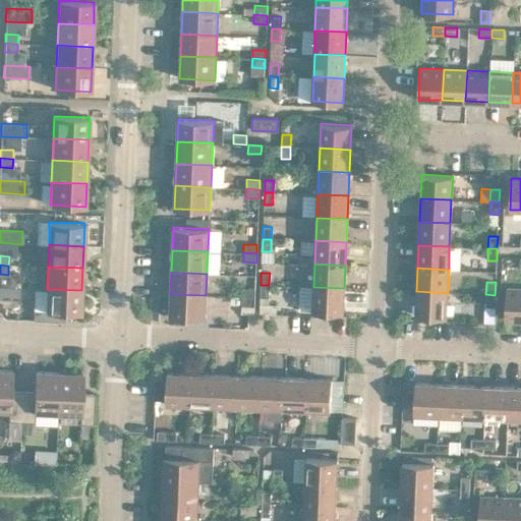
[(269,285),(261,285),(259,297),(269,297),(269,285)]
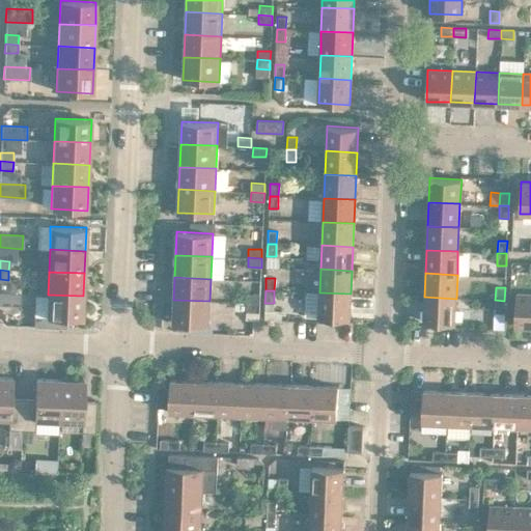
[(0,291),(0,305),(20,306),(21,294),(0,291)]
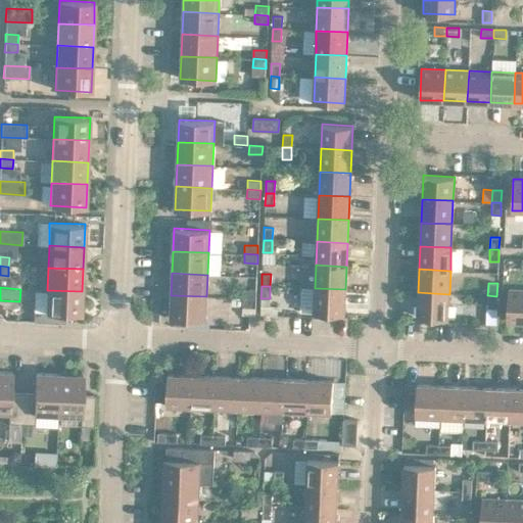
[(345,289),(315,288),(314,313),(344,314),(345,289)]
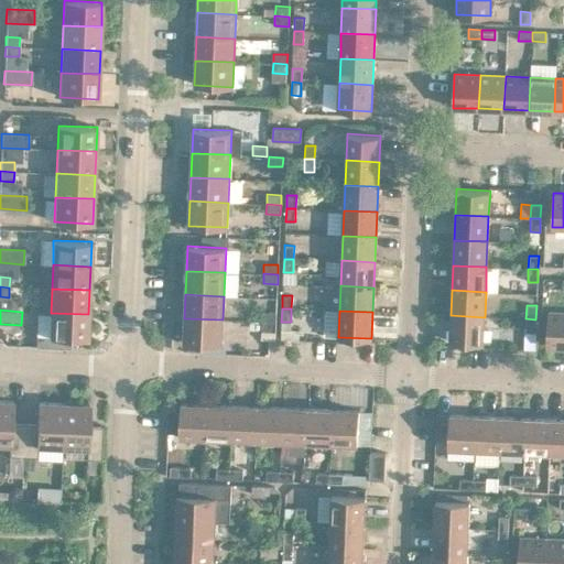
[(262,312),(261,322),(275,322),(275,312),(262,312)]
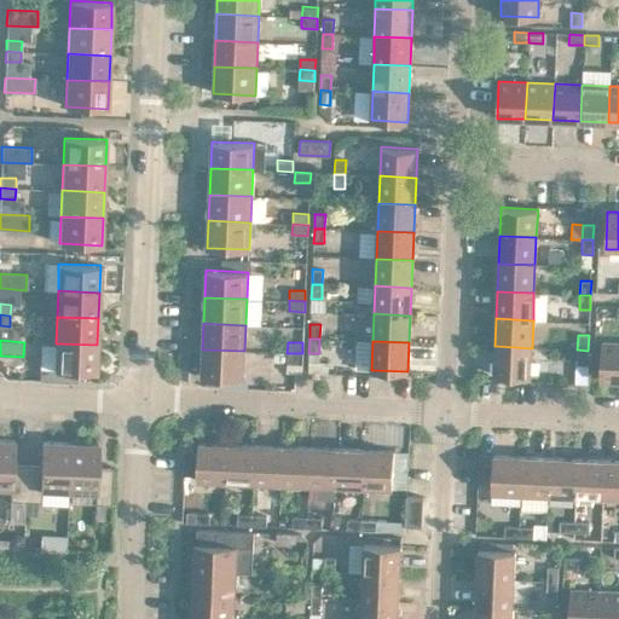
[(600,380),(618,380),(618,342),(601,342),(600,380)]
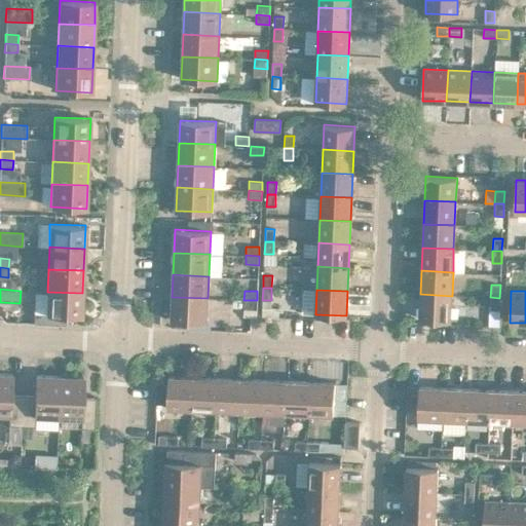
[(82,293),(47,292),(46,314),(81,315),(82,293)]
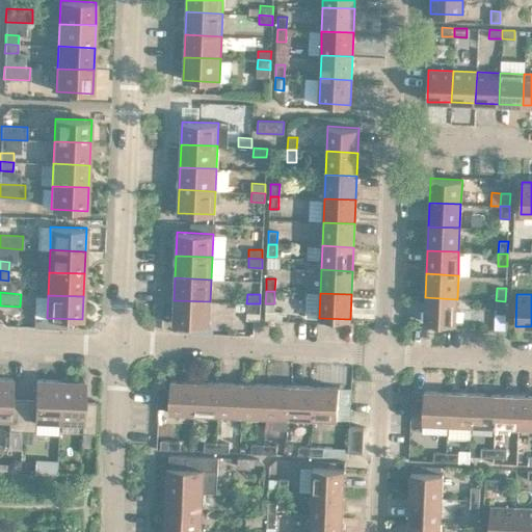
[(457,299),(425,297),(424,322),(456,323),(457,299)]
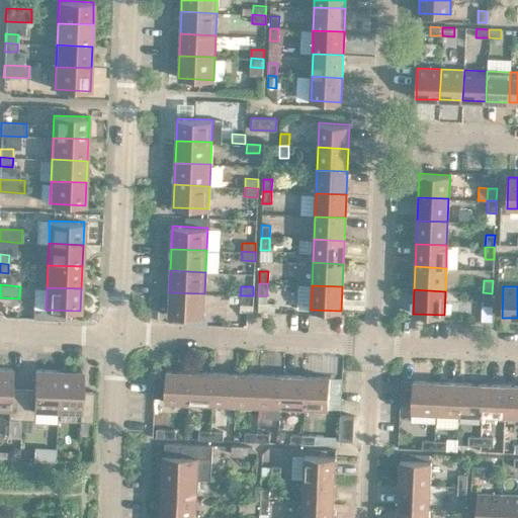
[(204,293),(169,292),(169,315),(203,317),(204,293)]
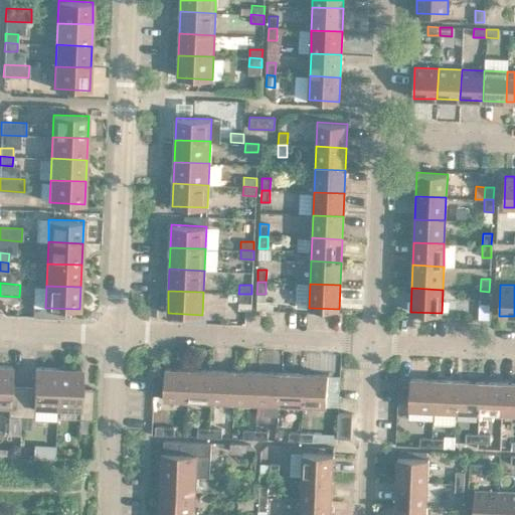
[(489,292),(480,291),(480,303),(489,304),(489,292)]
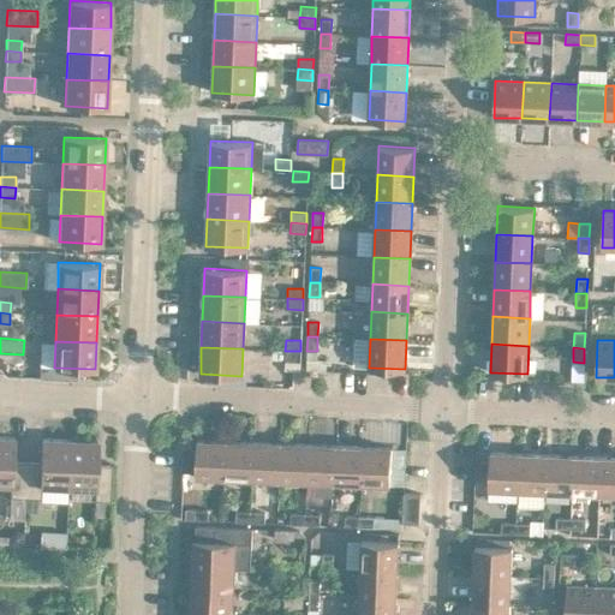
[(300,351),(285,351),(285,358),(285,362),(300,362),(300,351)]
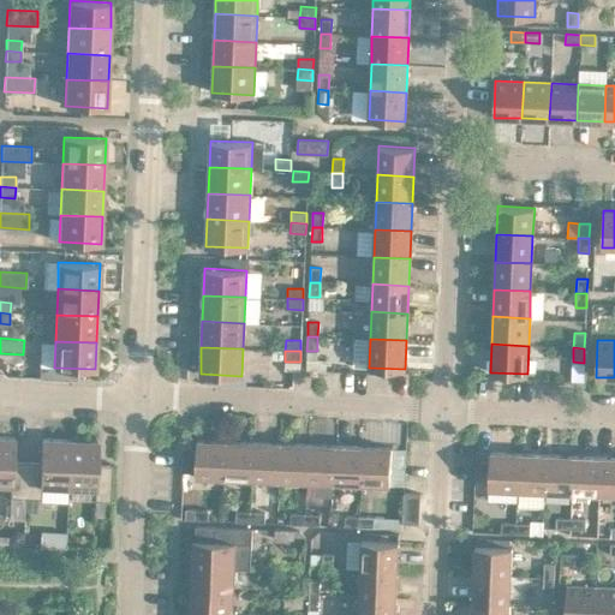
[(306,358),(305,370),(324,371),(326,371),(327,359),(317,359),(306,358)]
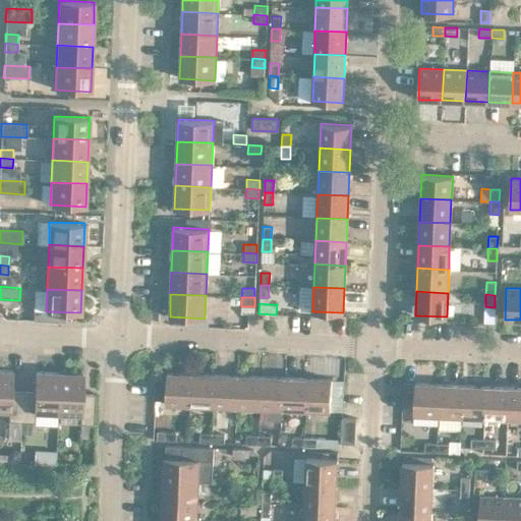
[(8,421),(21,421),(22,391),(11,391),(11,370),(0,369),(0,410),(9,411),(8,421)]
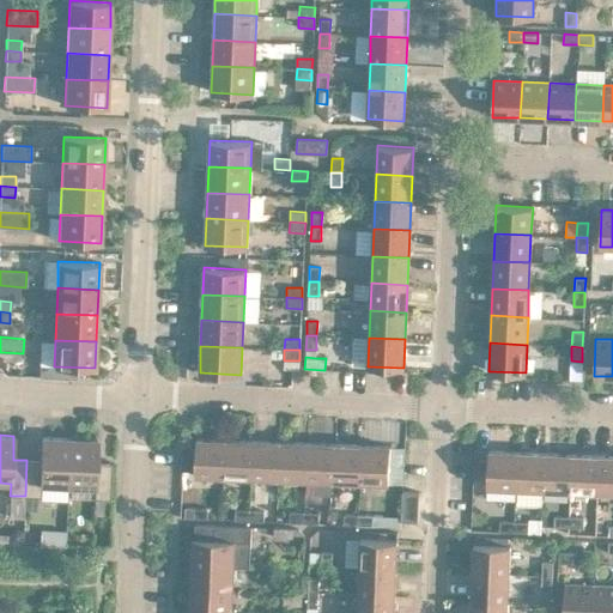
[(41,485),(67,486),(70,438),(42,437),(41,461),(26,460),(25,496),(41,497),(41,485)]
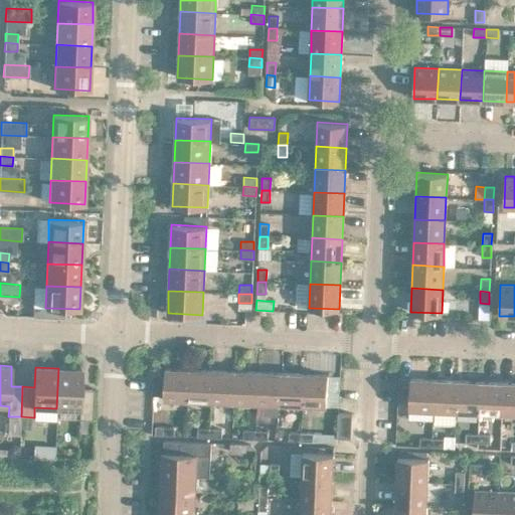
[(58,368),(56,408),(79,409),(78,419),(92,419),(93,389),(81,389),(81,369),(58,368)]
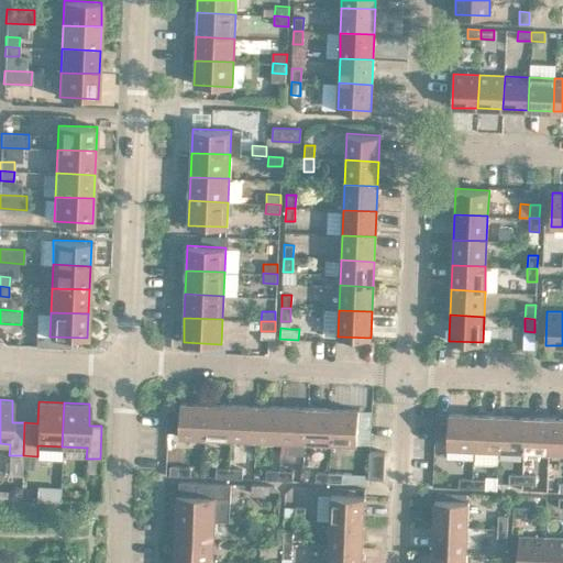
[(179,437),(205,438),(207,404),(180,403),(179,437)]
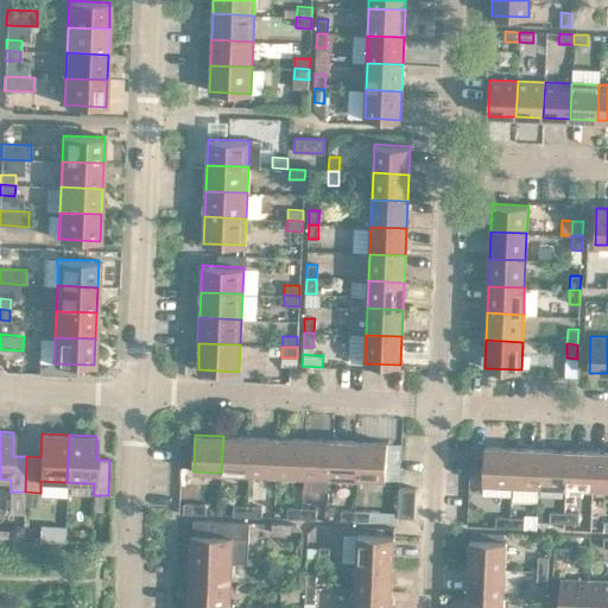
[(221,473),(248,474),(251,437),(223,436),(221,473)]
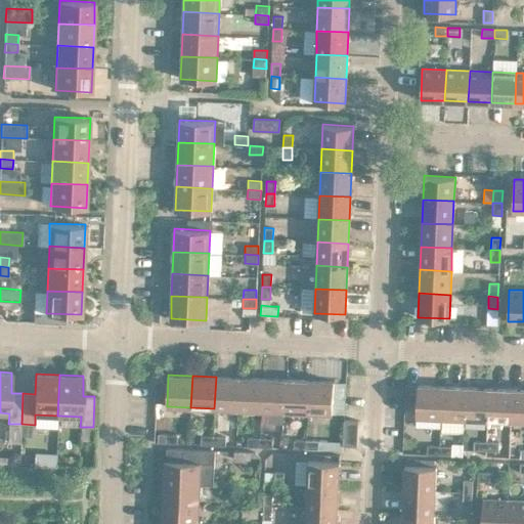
[(214,408),(237,408),(238,378),(216,377),(214,408)]
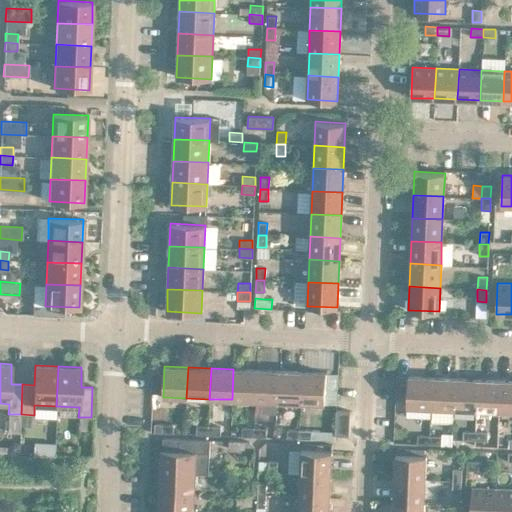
[(232,399),(255,400),(256,370),(233,369),(232,399)]
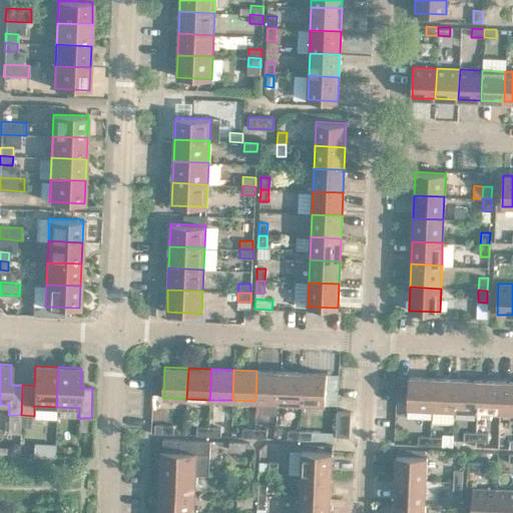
[(255,401),(279,402),(280,372),(257,371),(255,401)]
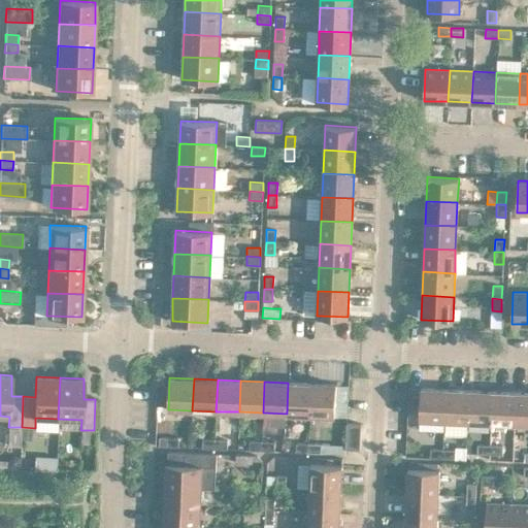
[(287,414),(309,415),(311,384),(288,383),(287,414)]
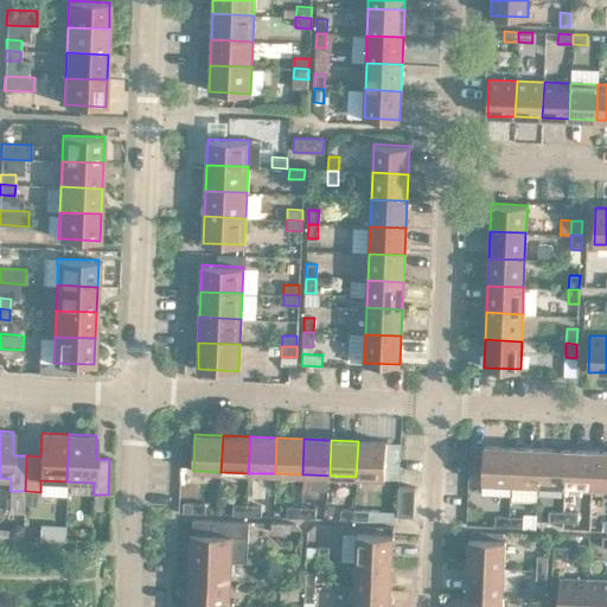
[(358,441),(356,477),(384,478),(387,442),(358,441)]
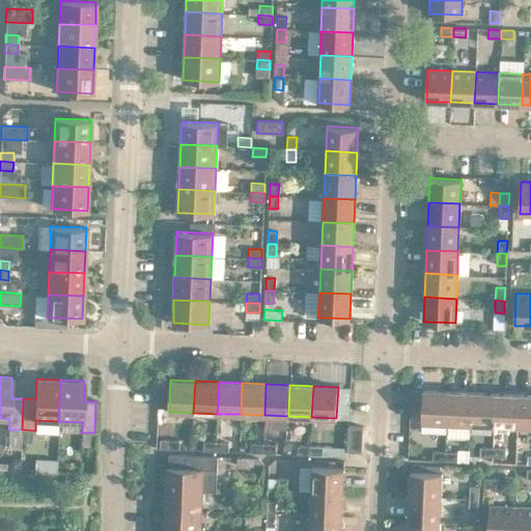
[(421,422),(446,423),(448,391),(423,390),(421,422)]
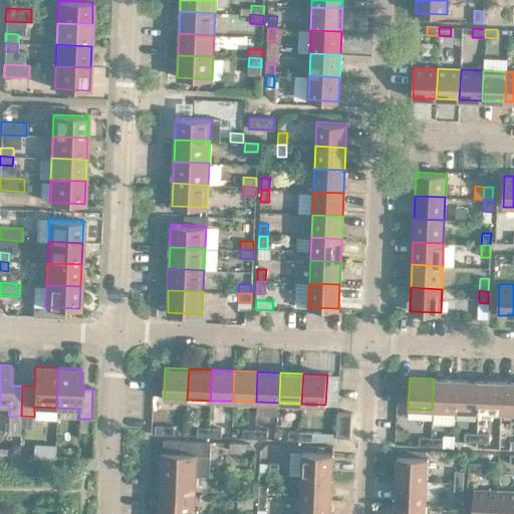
[(432,410),(455,411),(456,379),(434,378),(432,410)]
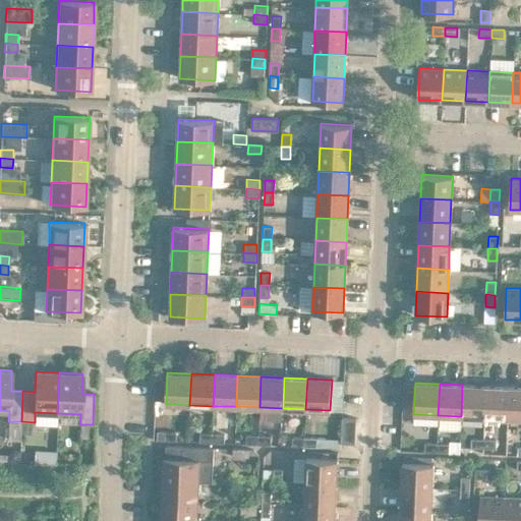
[(461,416),(484,417),(485,386),(462,385),(461,416)]
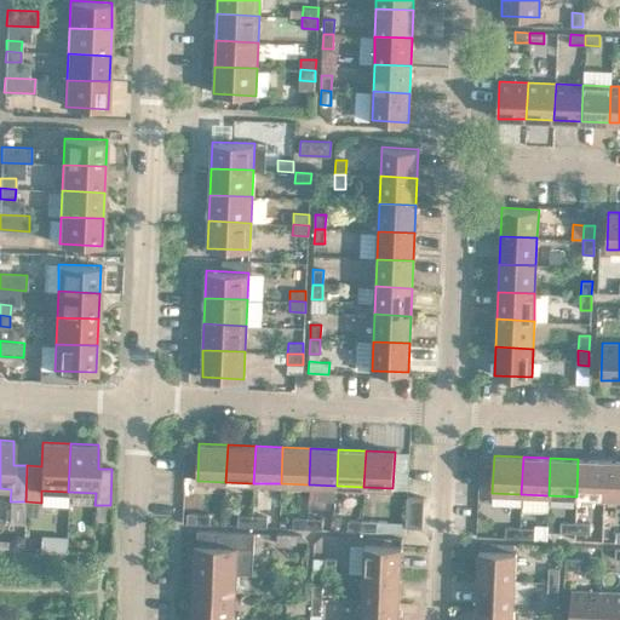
[(577,497),(604,498),(606,460),(578,459),(577,497)]
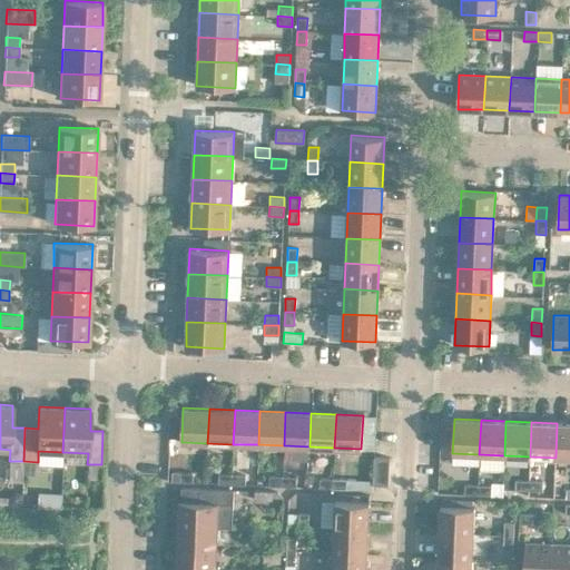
[(556,458),(569,458),(569,423),(557,423),(556,458)]
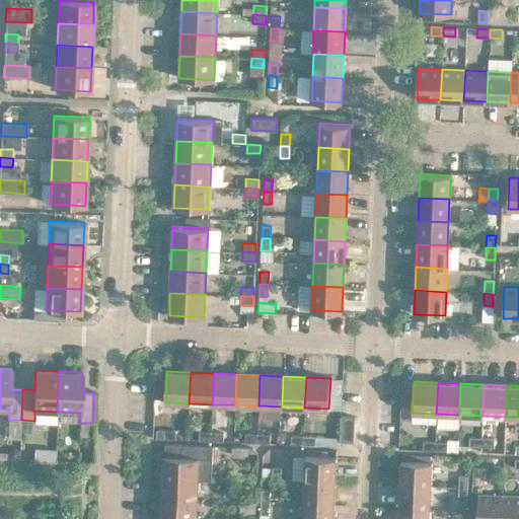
[(341,416),(340,441),(354,442),(355,417),(341,416)]
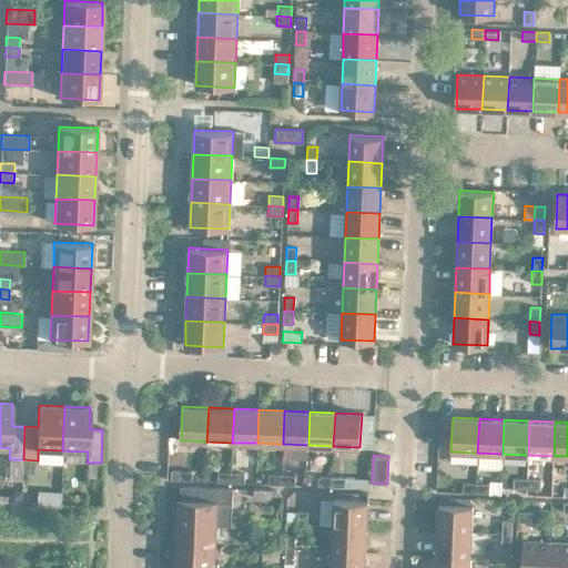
[(179,480),(192,480),(192,472),(180,470),(179,480)]
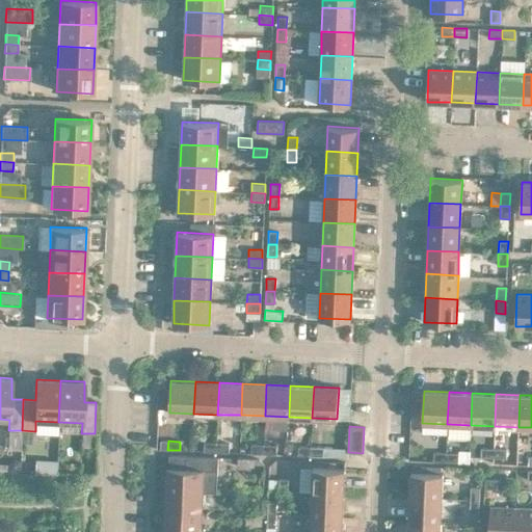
[(204,451),(216,452),(216,443),(204,443),(204,451)]
